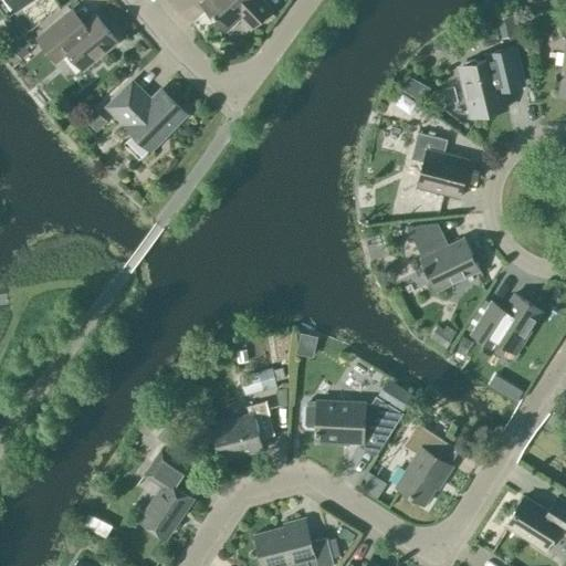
[(9,0),(17,10),(30,0),(9,0)]
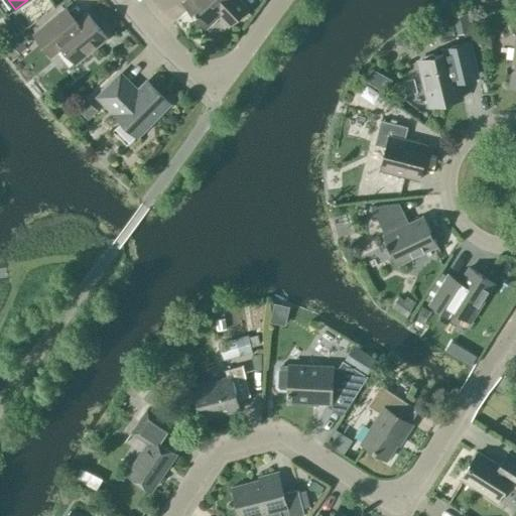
[(249,9),(240,0),(184,0),(182,2),(207,28),(218,17),(228,28),(249,9)]
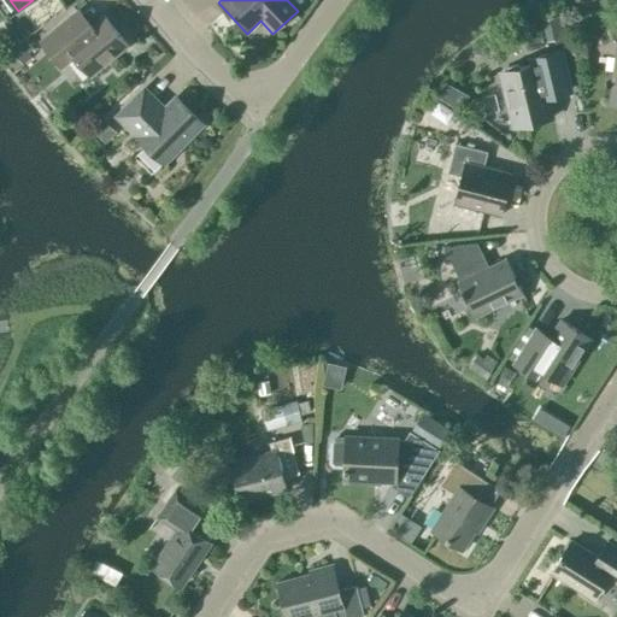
[(90,76),(128,46),(104,15),(83,31),(70,16),(40,41),(58,63),(70,52),(90,76)]
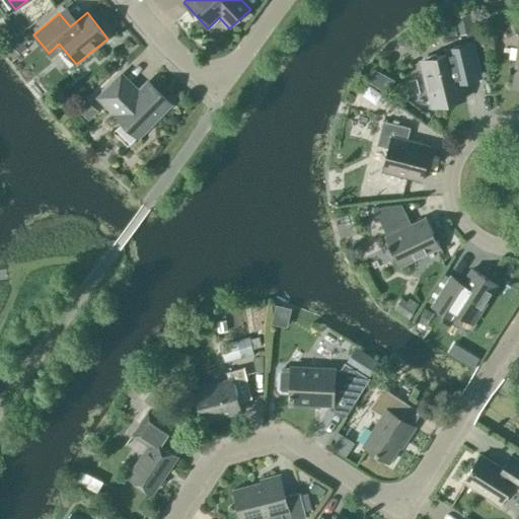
[(474,31),(470,12),(454,16),(459,35),(474,31)]
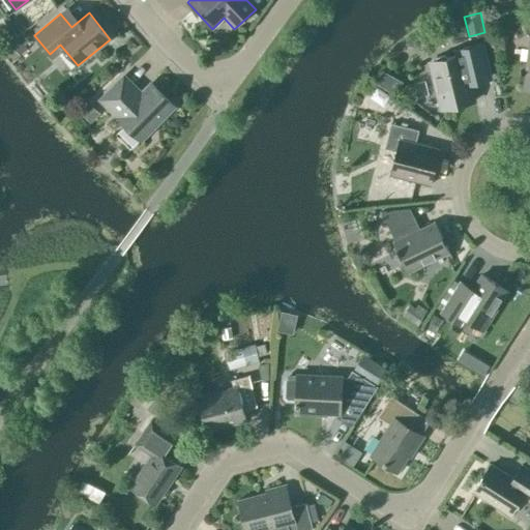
[(469,79),(491,74),(483,43),(462,49),(463,54),(447,58),(444,56),(437,58),(435,61),(433,61),(436,75),(433,76),(438,96),(441,95),(444,108),(474,100),(469,79)]
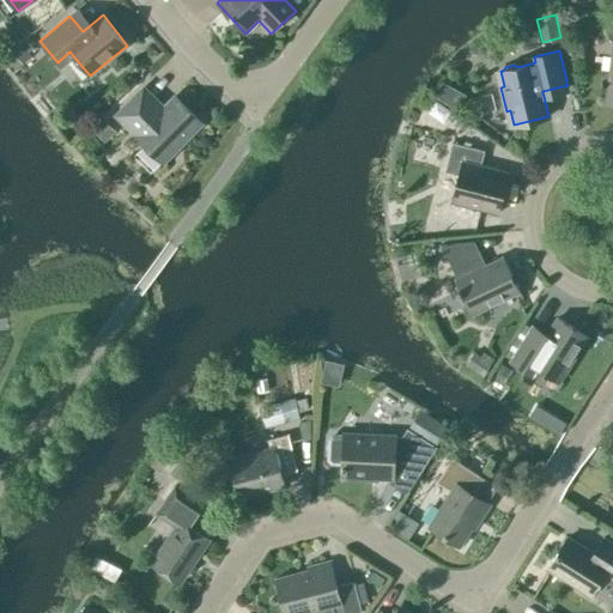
[(447,87),(438,103),(459,114),(467,99),(447,87)]
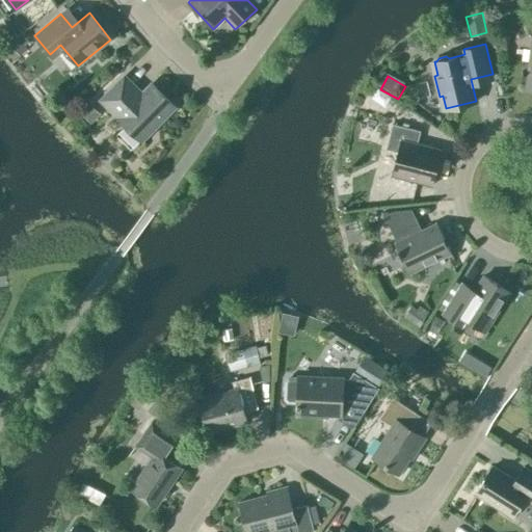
[(141,140),(175,106),(152,84),(141,95),(124,77),(102,100),(120,116),(118,117),(141,140)]
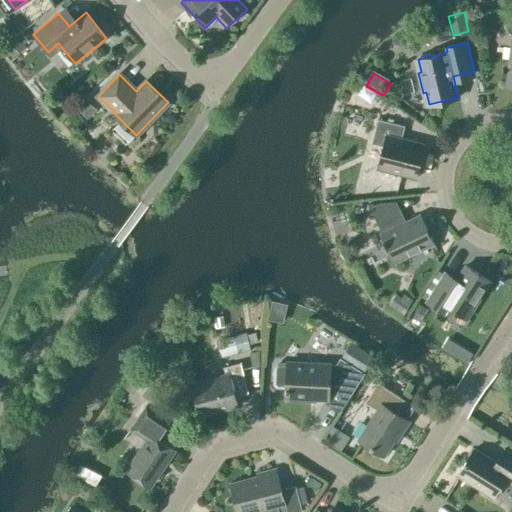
[(415,179),(424,143),(401,138),(404,126),(378,119),(372,143),(383,146),(377,170),(415,179)]
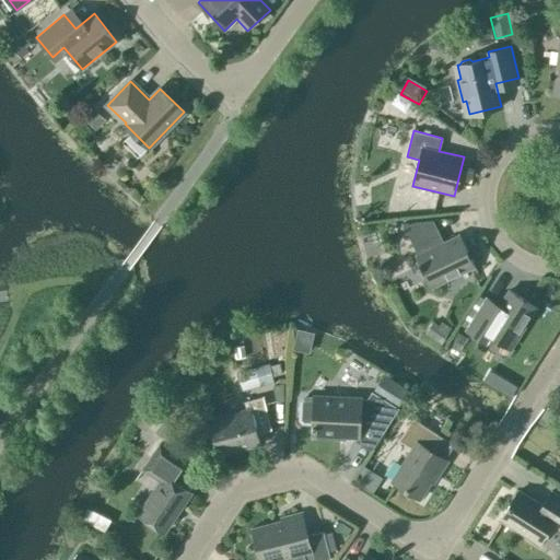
[(459,273),(475,266),(459,235),(443,244),(438,242),(434,235),(433,221),(403,224),(404,240),(410,236),(418,254),(415,255),(430,288),(448,278),(452,270),(459,273)]
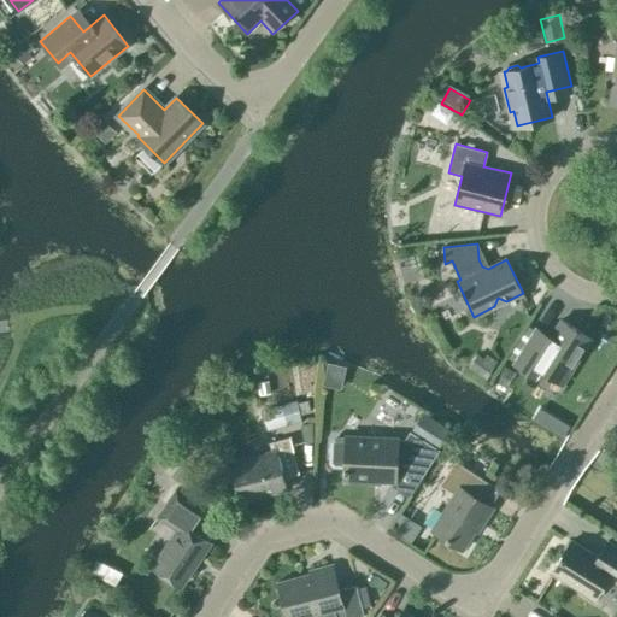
[(562,385),(591,339),(562,319),(551,338),(536,328),(513,364),(529,374),(534,366),(562,385)]
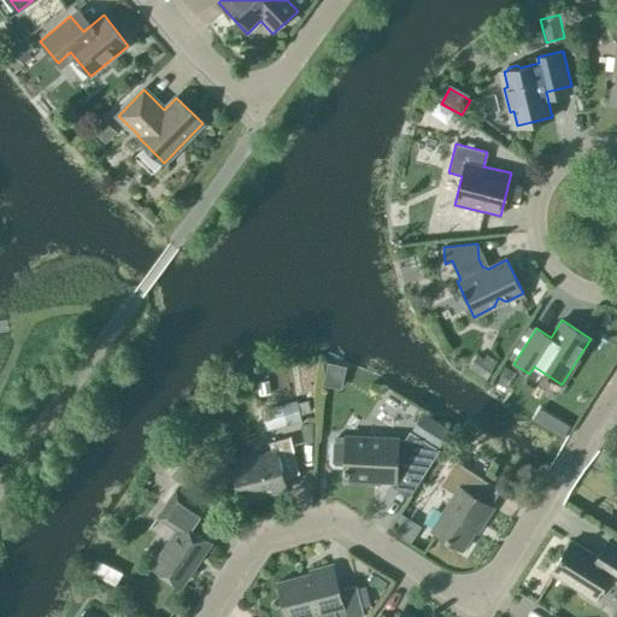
[(301,421),(295,400),(259,411),(265,430),(301,421)]
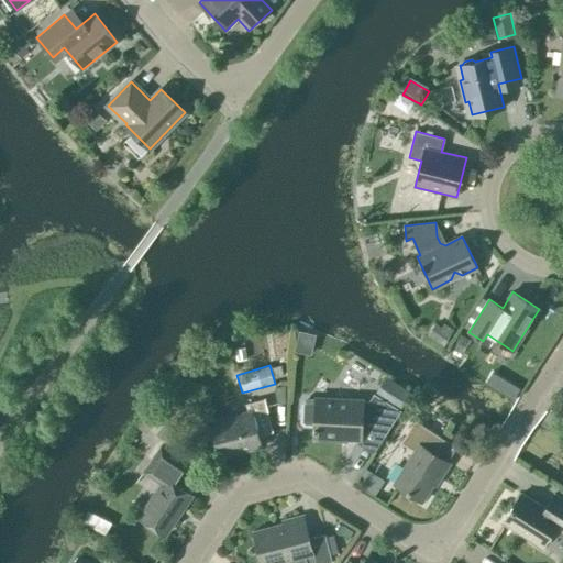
[(272,367),(274,377),(283,376),(280,366),(272,367)]
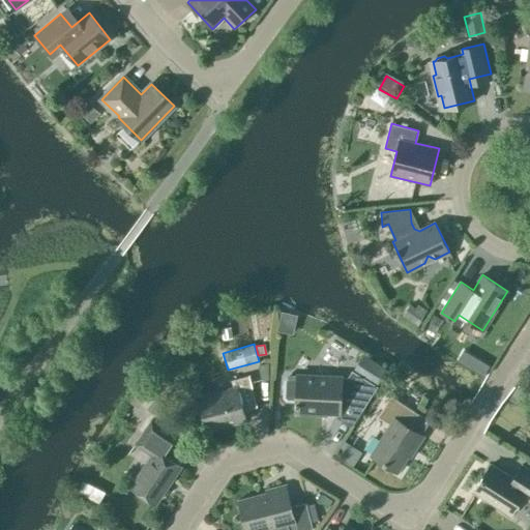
[(362,354),(352,371),(376,386),(386,369),(362,354)]
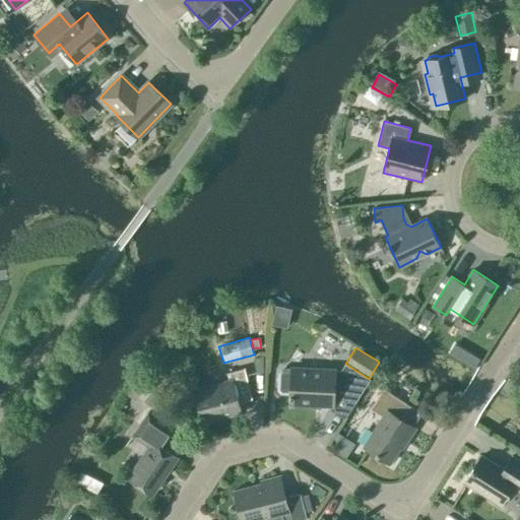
[(291,368),(280,368),(277,371),(276,390),(280,394),(290,394),(290,404),(310,405),(310,404),(333,405),(334,391),(339,391),(355,401),(370,379),(369,379),(345,364),(341,371),(334,371),(335,370),(291,368)]
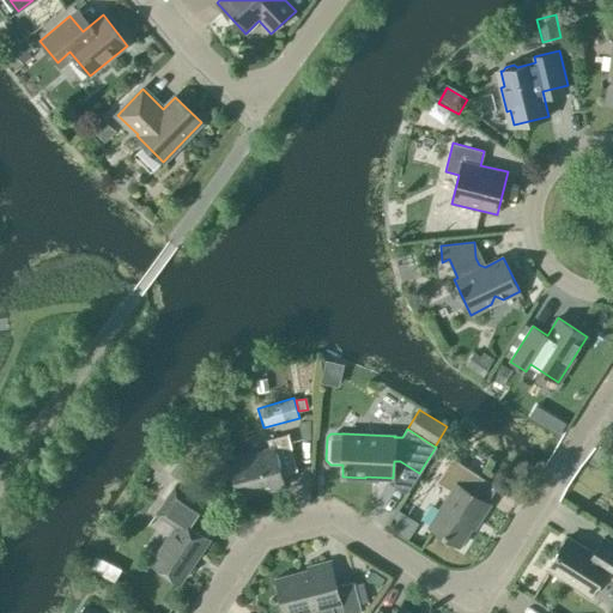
[(280,471),(296,467),(287,435),(268,439),(271,449),(230,460),(240,498),(284,486),(280,471)]
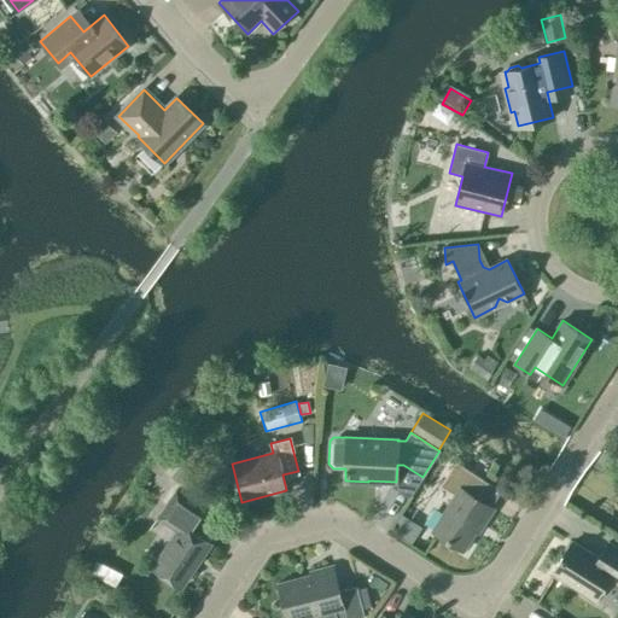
[(483,524),(494,508),(472,495),(483,479),(455,461),(439,487),(454,495),(432,531),(462,551),(481,522),(483,524)]
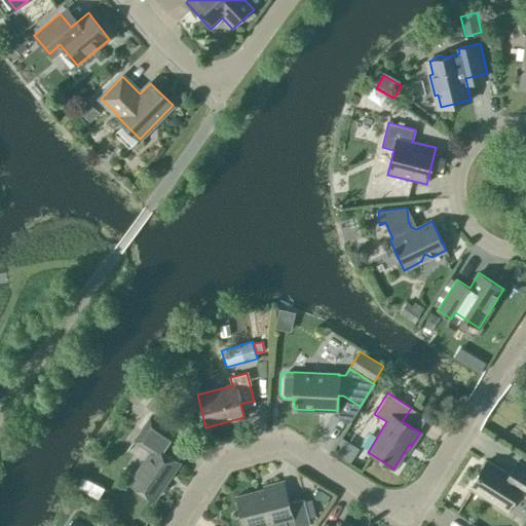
[(154,499),(179,462),(162,451),(174,433),(150,417),(134,441),(151,452),(129,484),(154,499)]
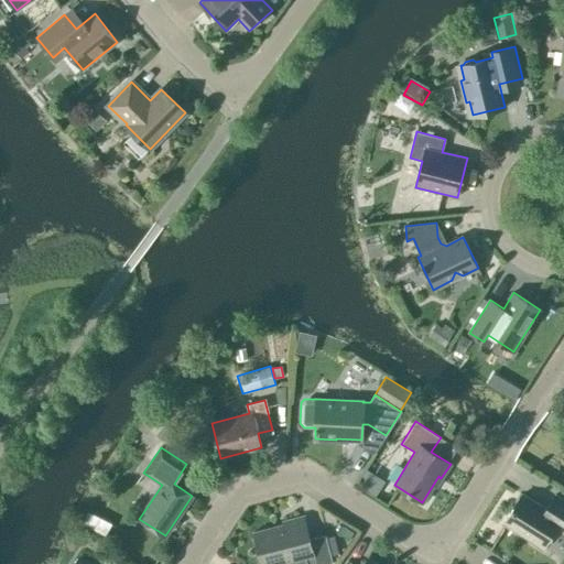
[(563,533),(563,500),(555,495),(545,509),(522,494),(503,523),(542,549),(555,528),(563,533)]
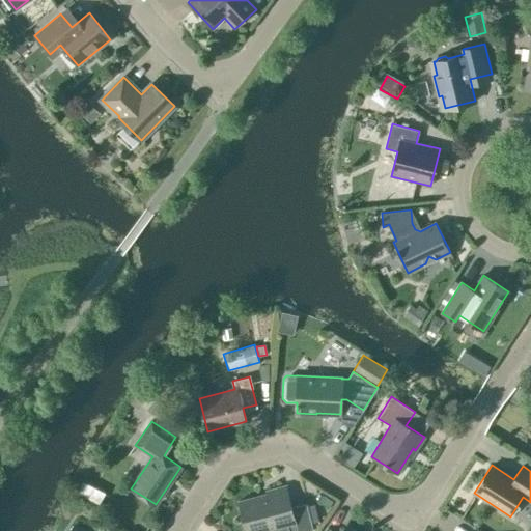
[(79,498),(101,508),(107,497),(84,485),(79,498)]
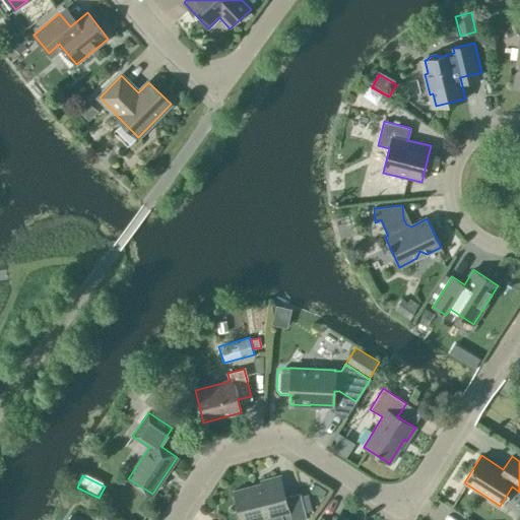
[(304,519),(307,517),(301,494),(285,497),(280,475),(261,480),(262,483),(234,491),(240,519),(260,519),(264,519),(304,519)]
